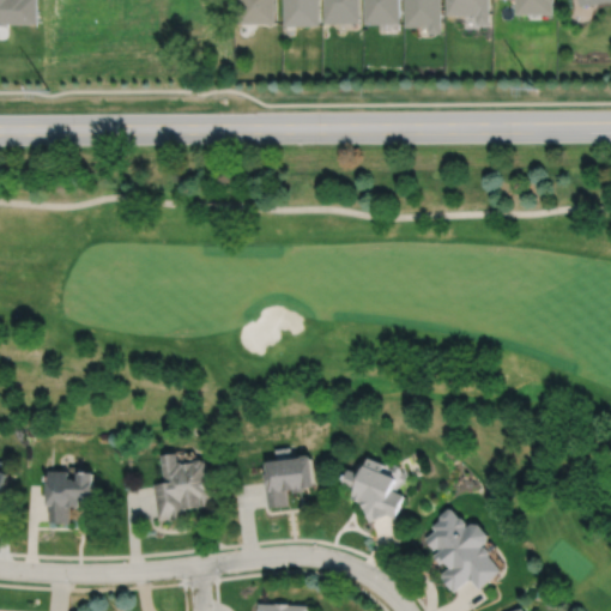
[(0,25),(6,25),(6,24),(36,24),(36,0),(0,0),(0,25)]
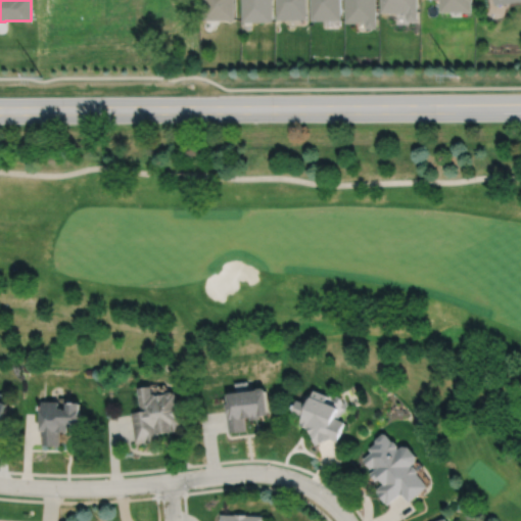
[(202,0),(202,20),(233,20),(233,0),(202,0)]
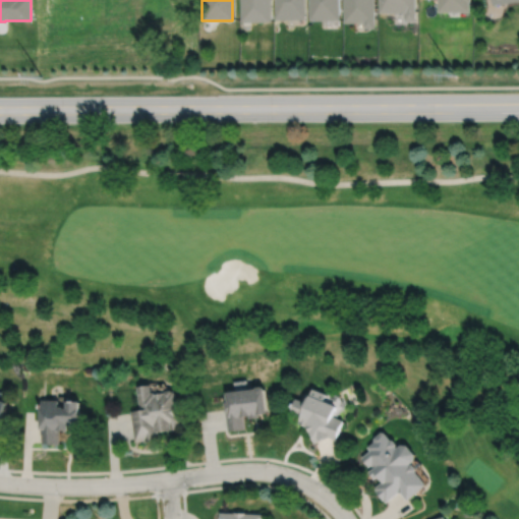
[(239,0),(240,22),(271,22),(271,0),(239,0)]
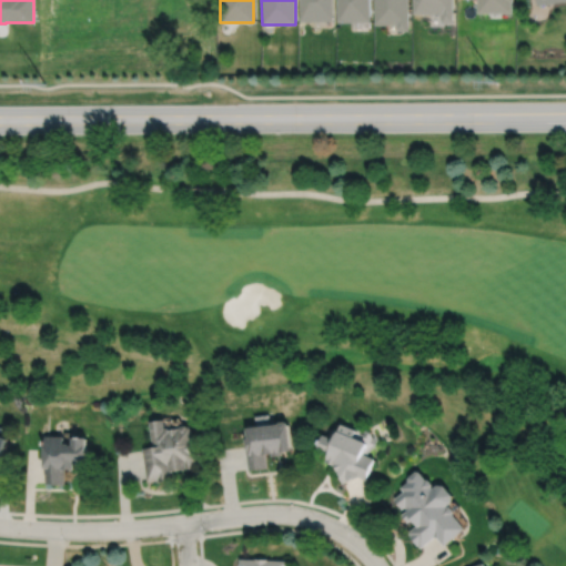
[(300,0),(300,22),(333,22),(333,0),(300,0)]
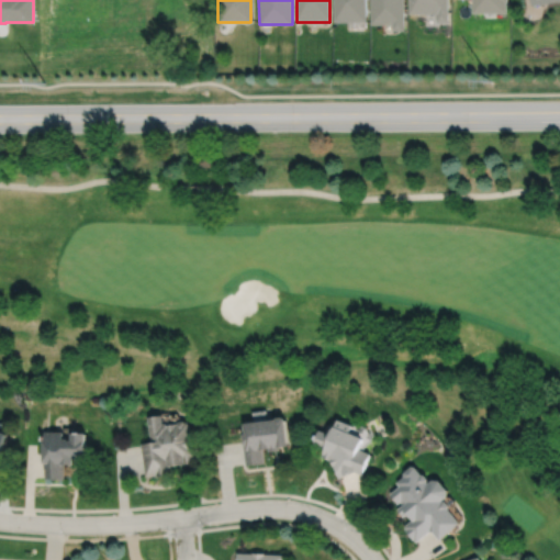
[(334,0),(334,22),(367,22),(367,0),(334,0)]
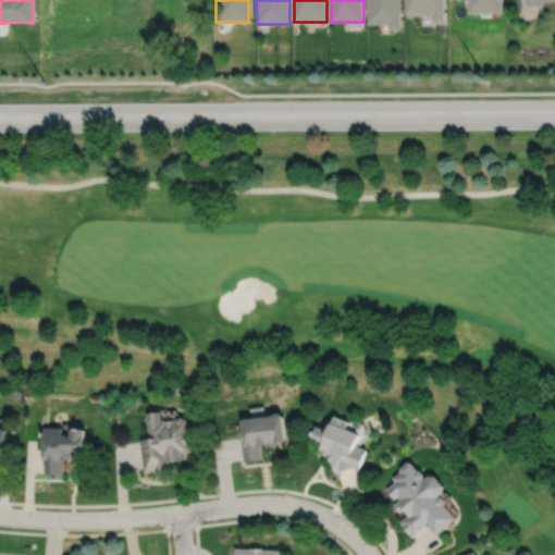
[(367,0),(367,24),(389,25),(389,31),(401,31),(401,0),(367,0)]
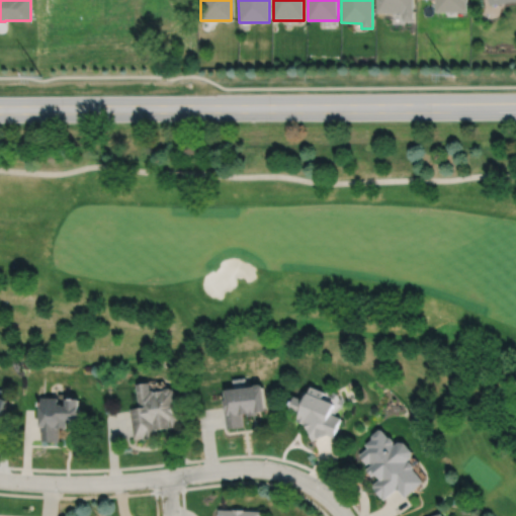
[(376,0),(376,13),(401,13),(400,21),(411,21),(411,0),(376,0)]
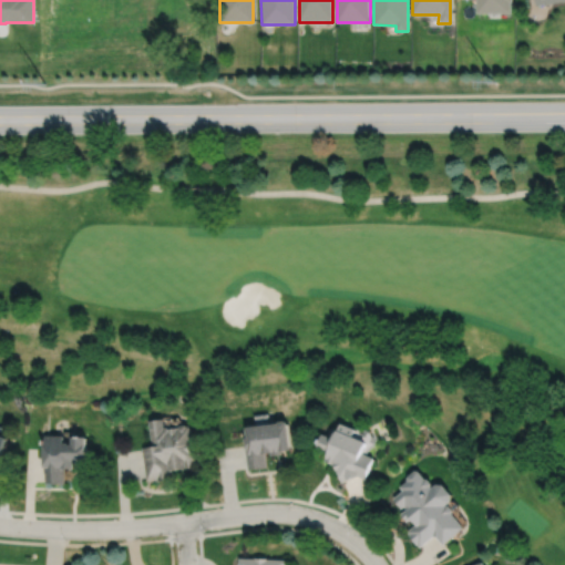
[(474,0),(474,13),(509,13),(509,2),(511,2),(511,0),(474,0)]
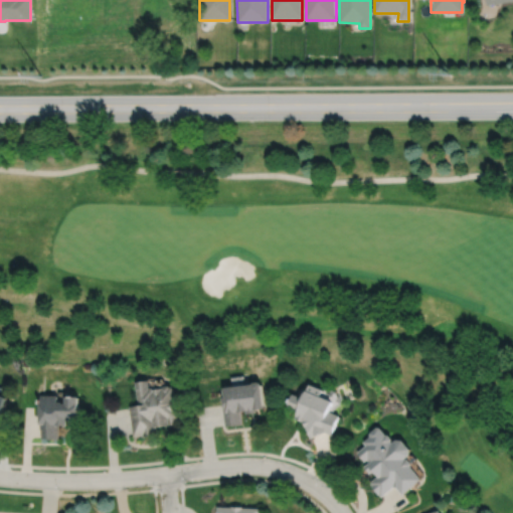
[(151,390),(149,390),(148,381),(135,383),(138,406),(129,408),(133,437),(142,436),(142,438),(157,436),(156,428),(178,423),(177,414),(179,413),(177,399),(174,399),(173,389),(170,389),(168,388),(163,389),(162,390),(154,391),(151,390)]
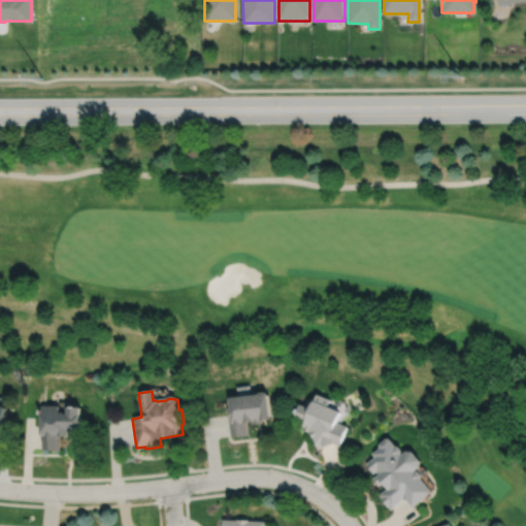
[(228,400),(228,402),(229,412),(230,415),(228,416),(230,437),(248,435),(247,422),(253,422),(253,425),(272,423),(269,395),(237,399),(234,397),(230,398),(228,400)]
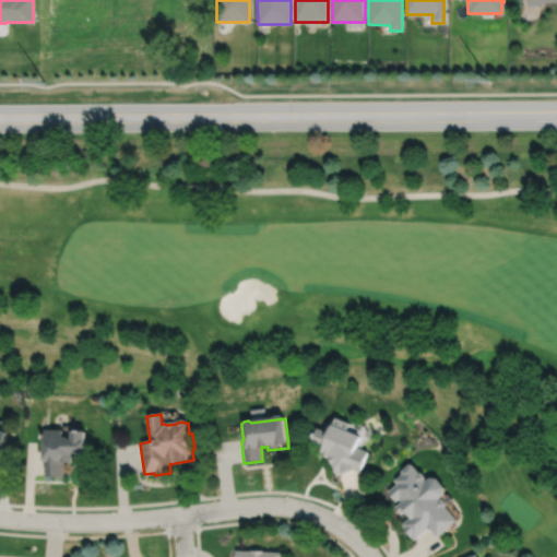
[(335,419),(332,429),(330,428),(328,435),(318,430),(311,443),(323,448),(320,453),(331,458),(336,475),(352,469),(359,472),(369,451),(360,447),(362,443),(364,442),(365,440),(350,434),(353,426),(335,419)]
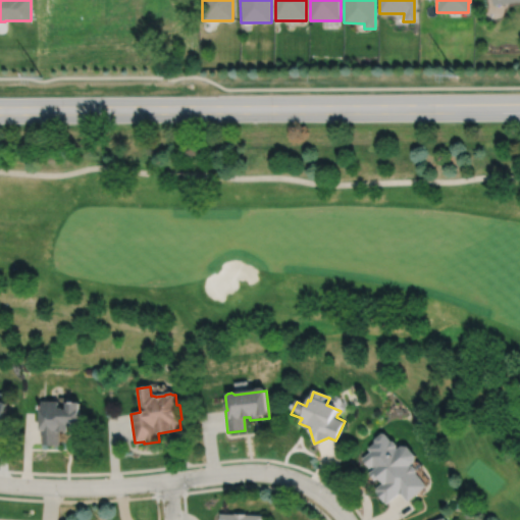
[(41,403),(40,435),(41,435),(41,445),(48,445),(48,446),(59,446),(59,431),(67,431),(68,429),(73,429),(73,427),(83,427),(84,419),(80,419),(80,404),(66,404),(66,411),(58,411),(58,403),(41,403)]
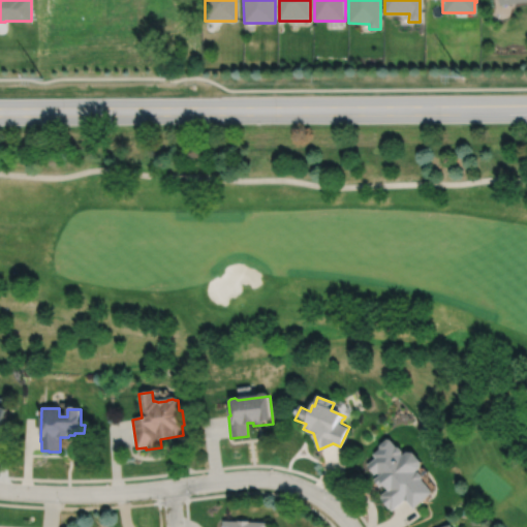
[(381,447),(374,454),(376,457),(366,466),(374,474),(377,472),(380,475),(374,479),(380,487),(384,484),(389,489),(380,496),(382,498),(381,500),(389,508),(390,507),(393,510),(405,500),(408,500),(413,507),(433,492),(425,484),(427,482),(424,477),(425,475),(421,470),(417,470),(423,466),(409,451),(405,454),(404,453),(404,450),(401,445),(398,445),(393,440),(388,438),(381,443),(381,447)]
